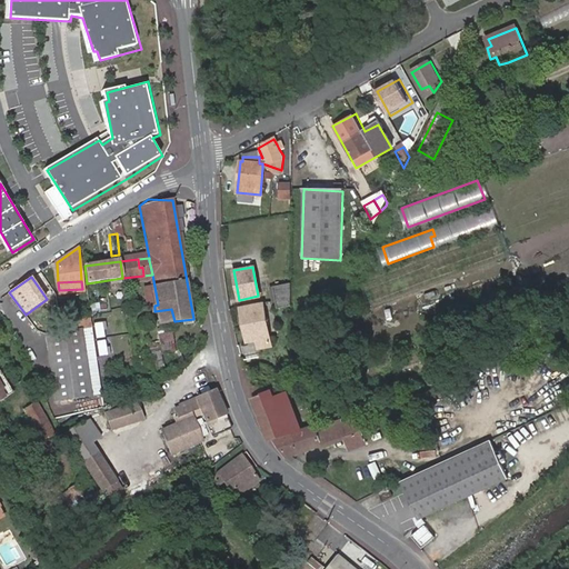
[(272,287),(275,298),(291,295),(291,283),(272,287)]
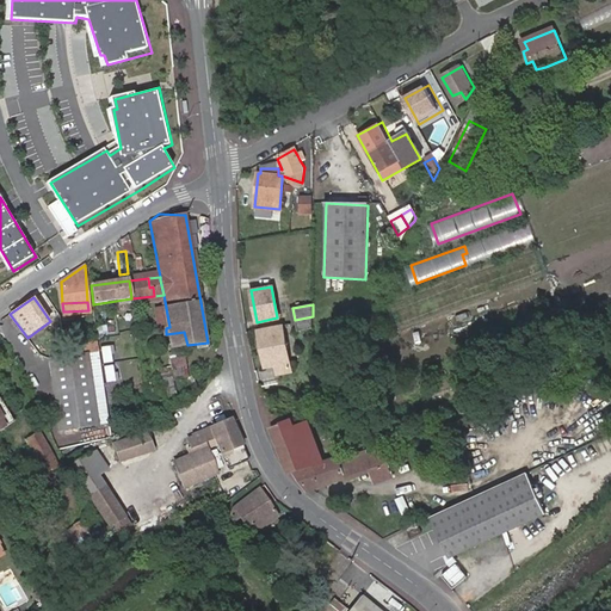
[(287,326),(258,331),(265,368),(277,365),(278,375),(291,372),(285,339),(290,338),(287,326)]
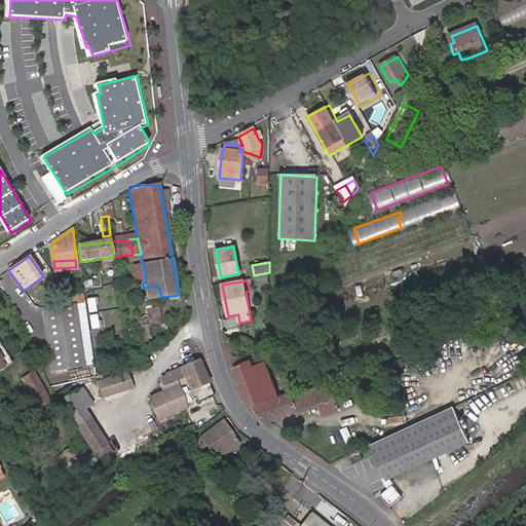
[(158,286),(143,288),(145,300),(161,297),(158,286)]
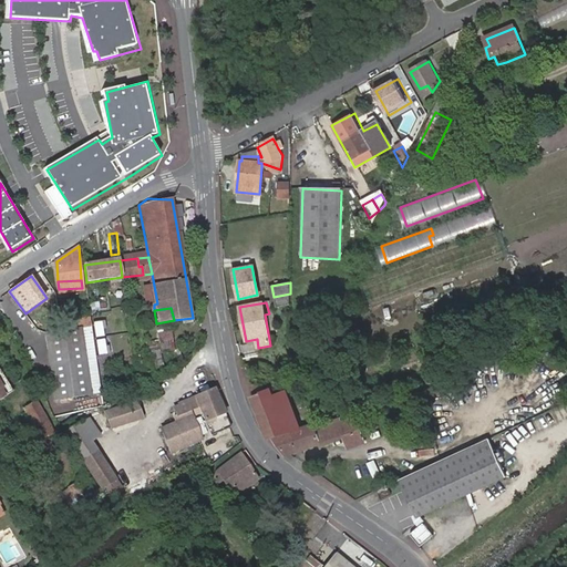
[(81,329),(92,328),(91,319),(78,320),(79,329),(81,329)]
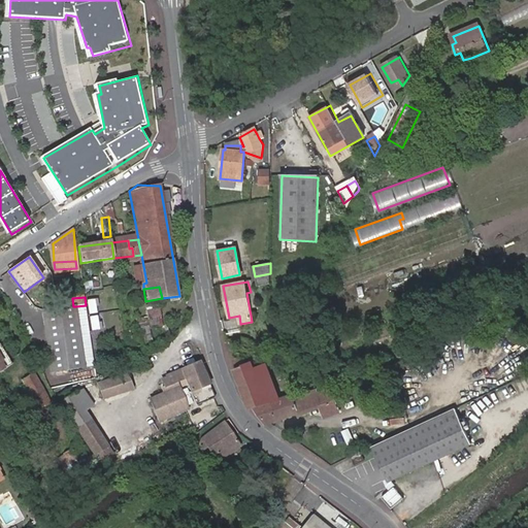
[(86,308),(86,305),(75,306),(84,369),(94,367),(86,308)]
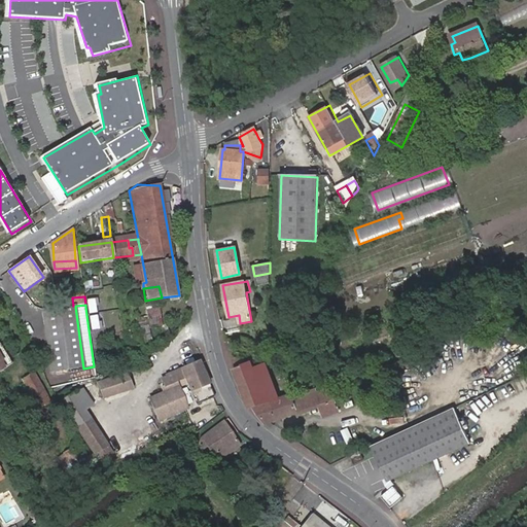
[(73,306),(43,310),(51,372),(83,369),(75,306),(73,306)]
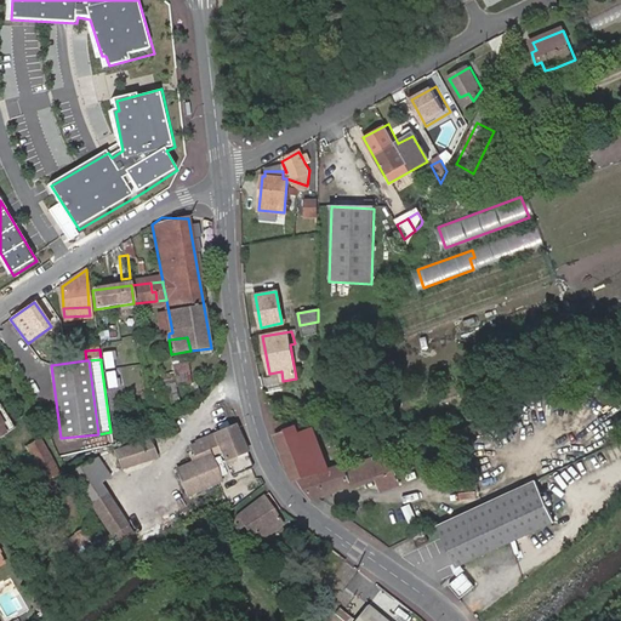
[(160,375),(163,386),(174,383),(175,389),(189,387),(186,364),(172,366),(174,372),(160,375)]
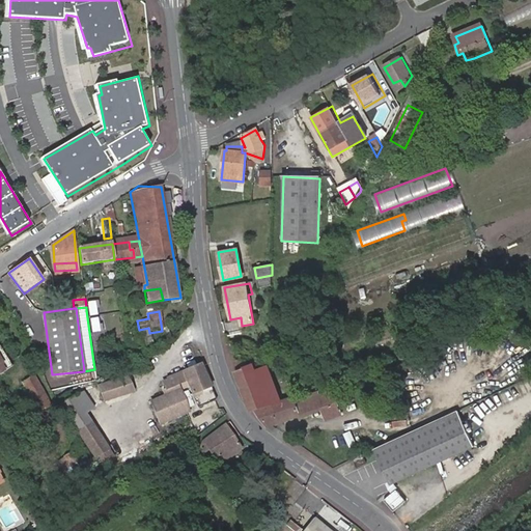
[(145,353),(154,351),(149,333),(148,328),(139,330),(145,353)]
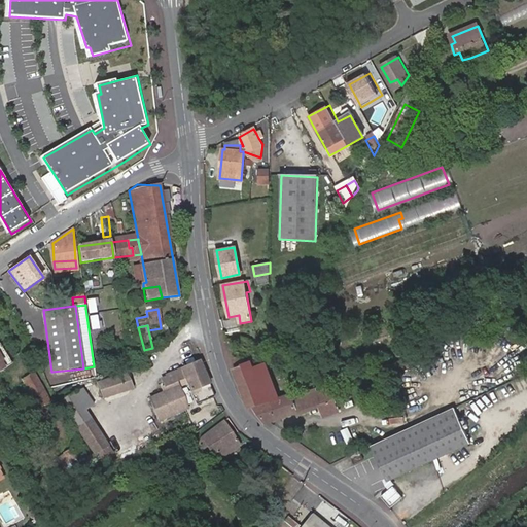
[(280,396),(272,377),(266,363),(254,366),(251,360),(244,363),(241,358),(234,361),(236,365),(234,366),(250,406),(253,405),(262,425),(269,423),(316,405),(321,417),(330,414),(336,412),(326,388),(314,393),(313,389),(304,393),(303,390),(291,395),(280,396)]
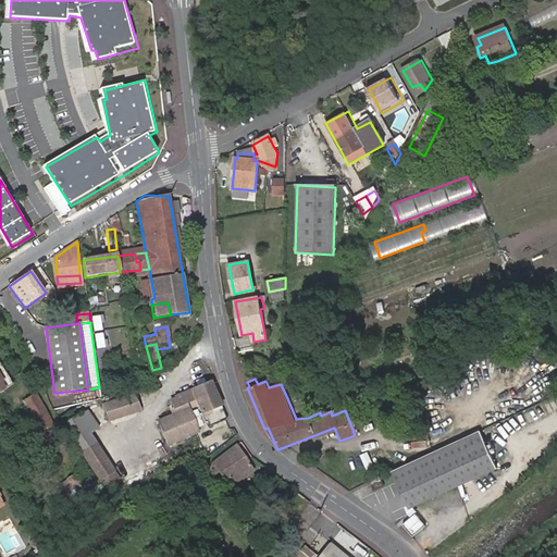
[(425,381),(412,385),(417,396),(430,392),(425,381)]
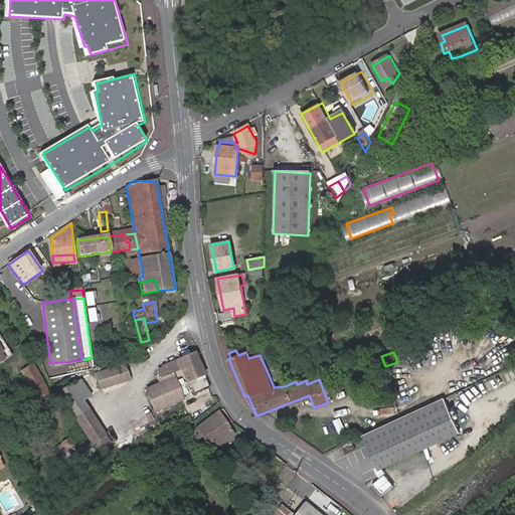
[(192,394),(210,387),(196,353),(164,366),(167,374),(172,372),(181,369),(192,394)]
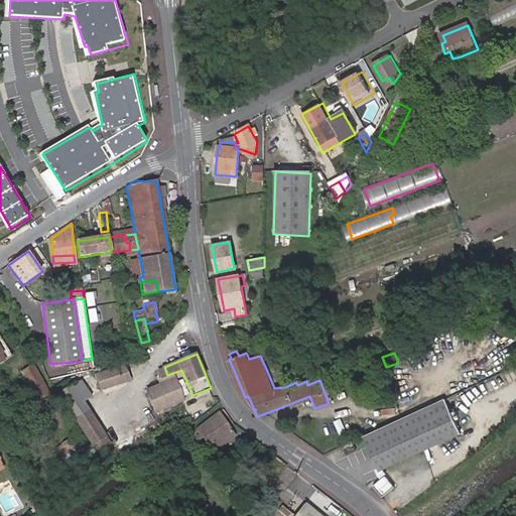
[(36,364),(32,366),(39,378),(43,375),(36,364)]
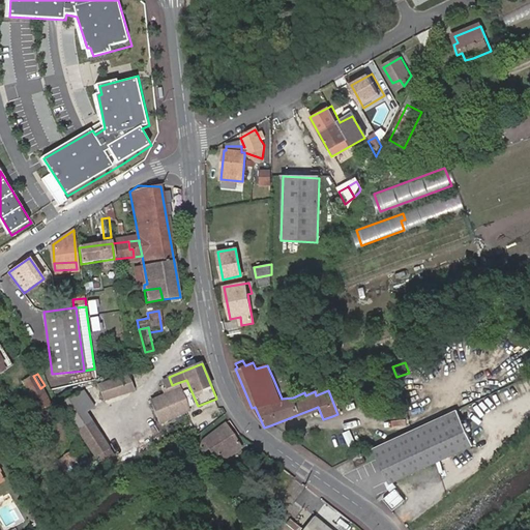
[(40,388),(33,376),(22,381),(40,414),(52,408),(40,388)]
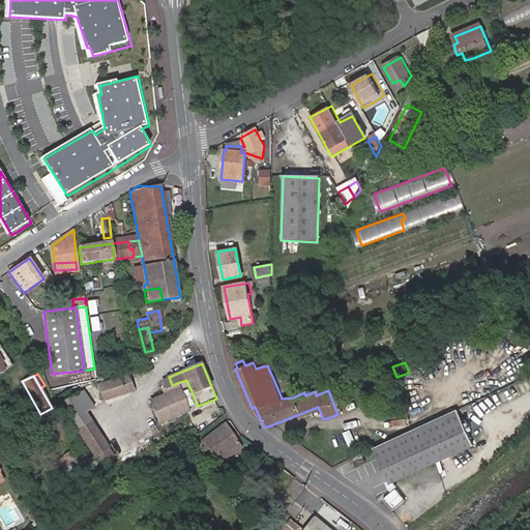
[(159,421),(188,410),(179,388),(177,383),(172,385),(169,377),(167,378),(167,380),(163,382),(166,389),(162,391),(164,394),(150,400),(159,421)]
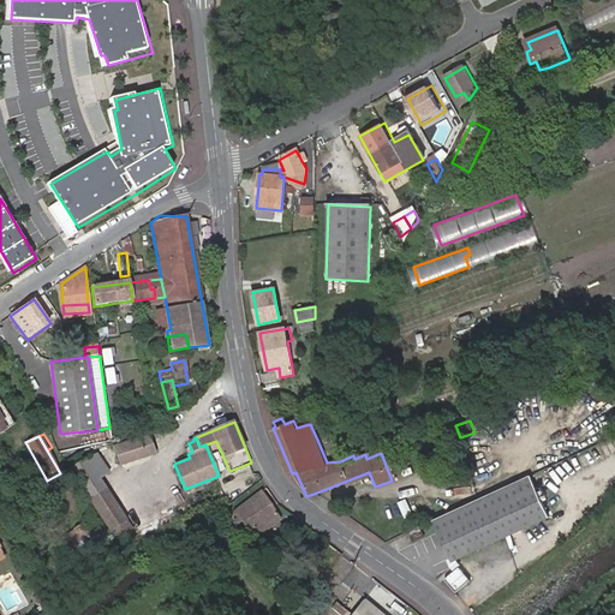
[(120,461),(147,454),(143,440),(117,446),(120,461)]
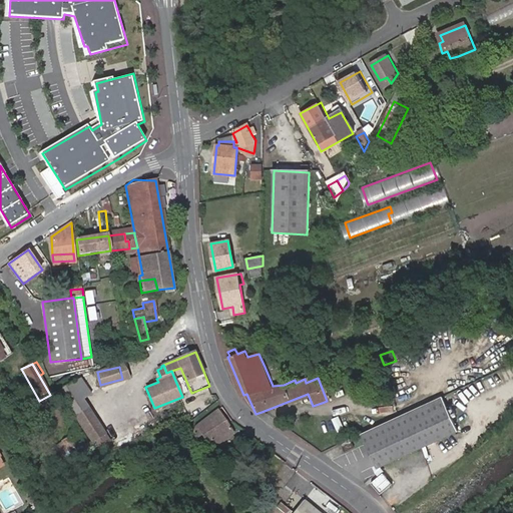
[(58,391),(74,415),(87,405),(82,398),(90,391),(80,377),(69,384),(58,391)]
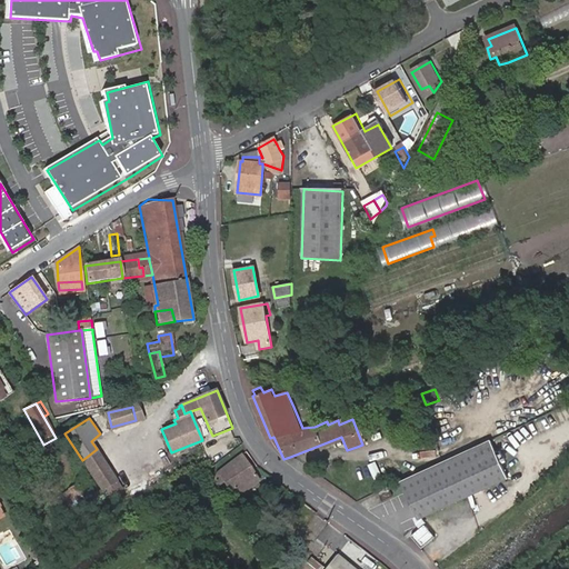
[(505,480),(487,441),(436,465),(399,482),(416,520),(505,480)]
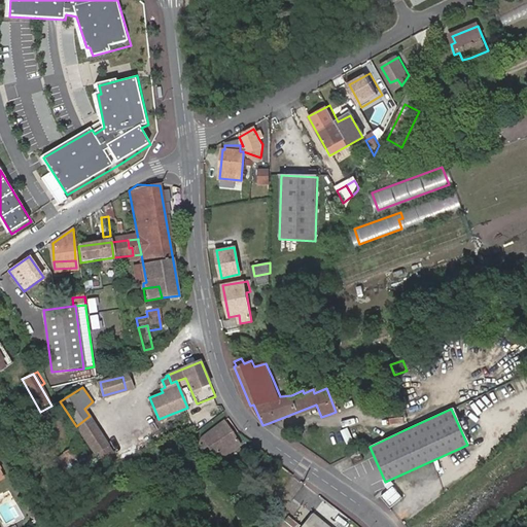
[(90,416),(76,426),(99,460),(104,457),(112,452),(107,444),(90,416)]
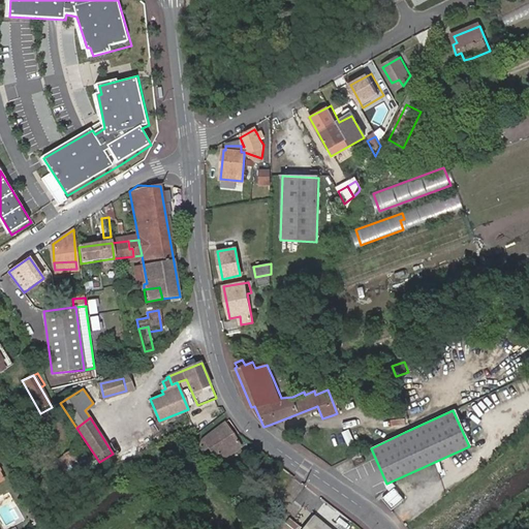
[(201,440),(198,447),(201,452),(208,447),(210,453),(224,457),(239,448),(223,423),(201,440)]
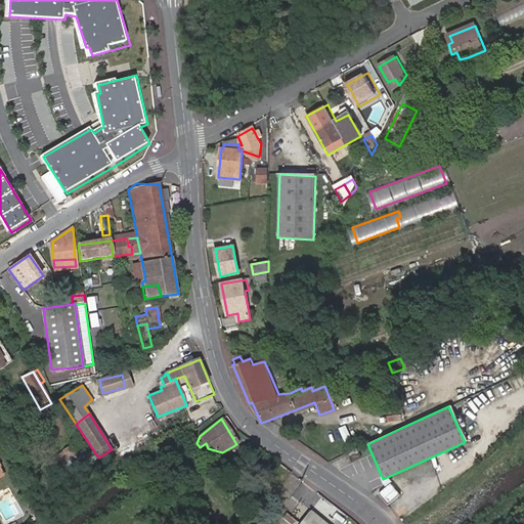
[(72,445),(85,466),(91,462),(78,441),(72,445)]
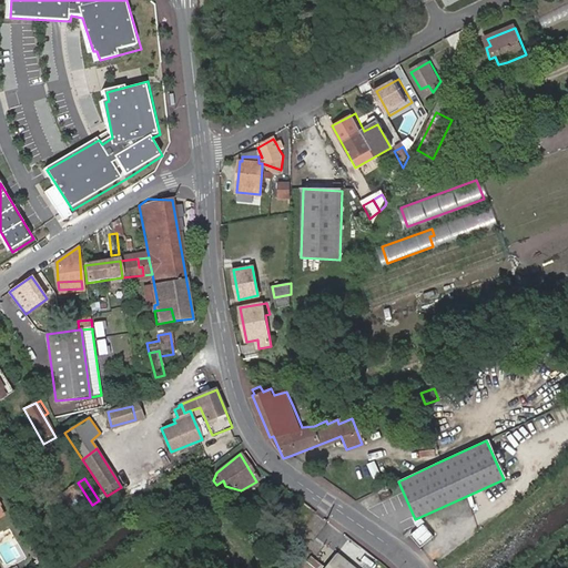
[(66,498),(77,515),(92,505),(78,483),(69,488),(72,494),(66,498)]
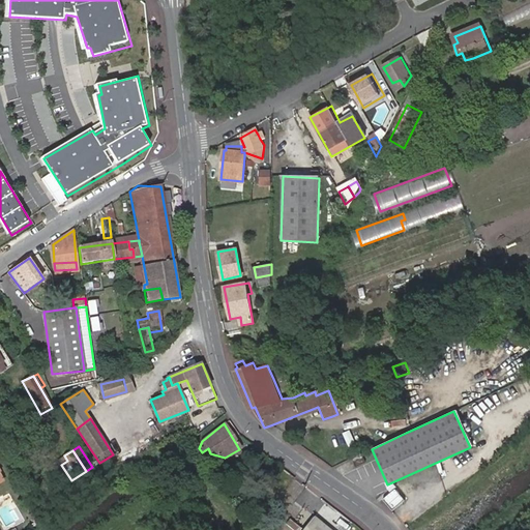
[(363,464),(359,454),(351,459),(354,468),(363,464)]
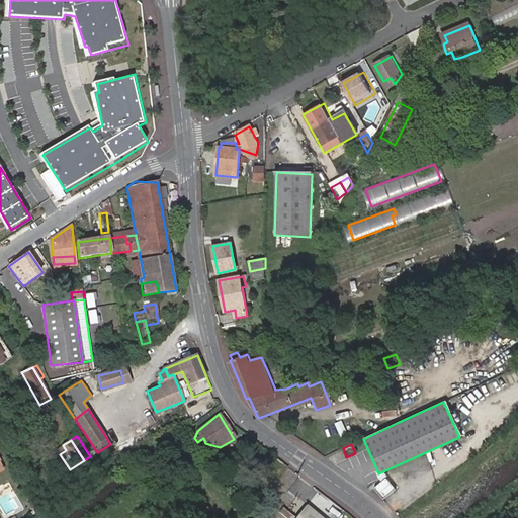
[(66,472),(70,469),(60,454),(66,450),(63,445),(53,452),(66,472)]
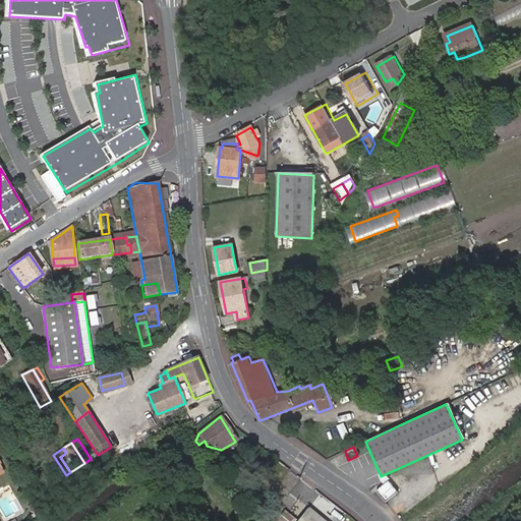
[(394,479),(383,488),(390,499),(401,489),(394,479)]
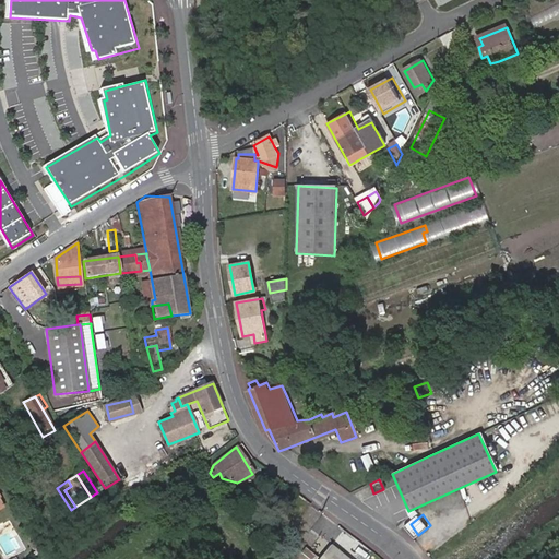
[(345,558),(329,545),(317,558),(345,558)]
